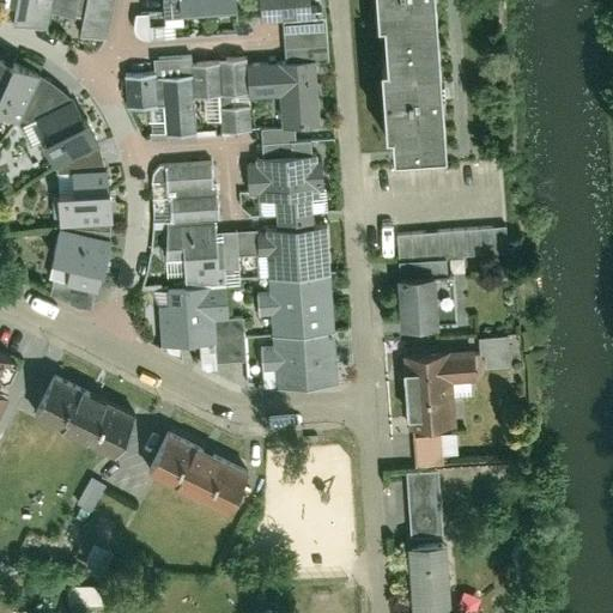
[(16,0),(12,18),(49,25),(52,10),(83,17),(79,32),(109,40),(117,0),(16,0)]
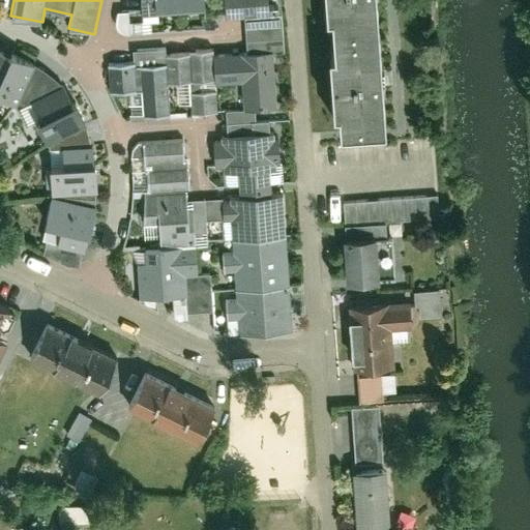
[(205,0),(141,0),(143,12),(206,9),(205,0)]
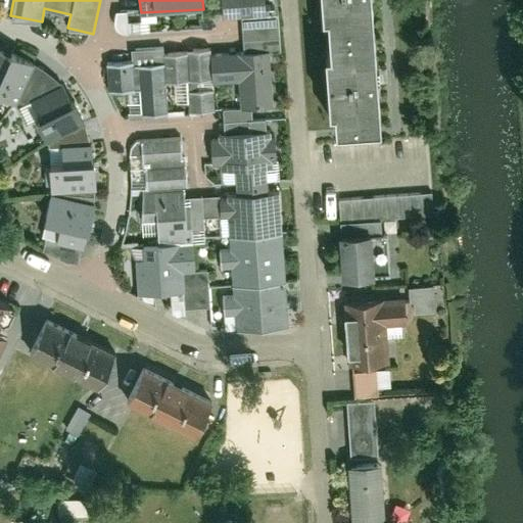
[(364,0),(315,0),(316,15),(322,14),(325,54),(321,54),(325,109),(329,109),(330,130),(373,127),(364,0)]
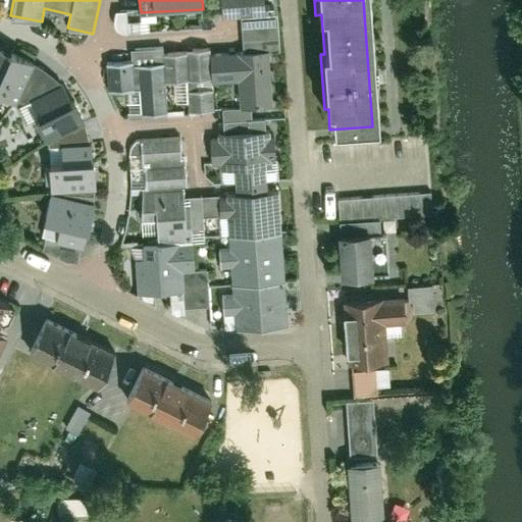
[(166,57),(168,84),(189,83),(190,111),(217,110),(216,82),(240,80),(241,106),(274,104),(271,50),(208,54),(208,47),(187,48),(188,53),(166,54),(166,57)]
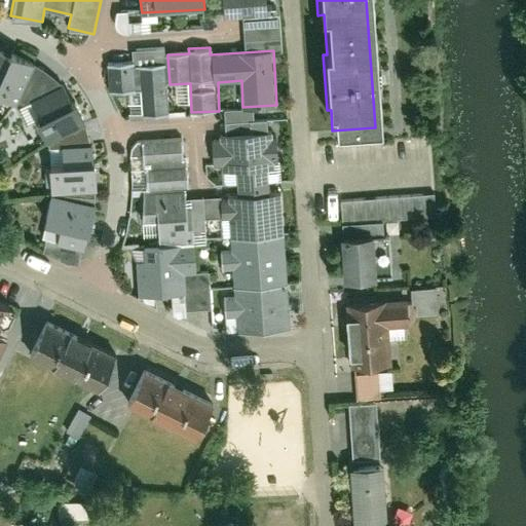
[(0,95),(19,103),(34,66),(0,52),(0,95)]
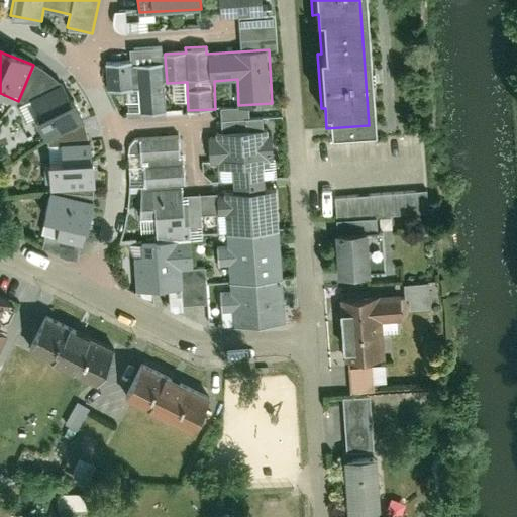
[(165,57),(105,61),(106,91),(138,90),(139,113),(168,112),(167,83),(165,57)]
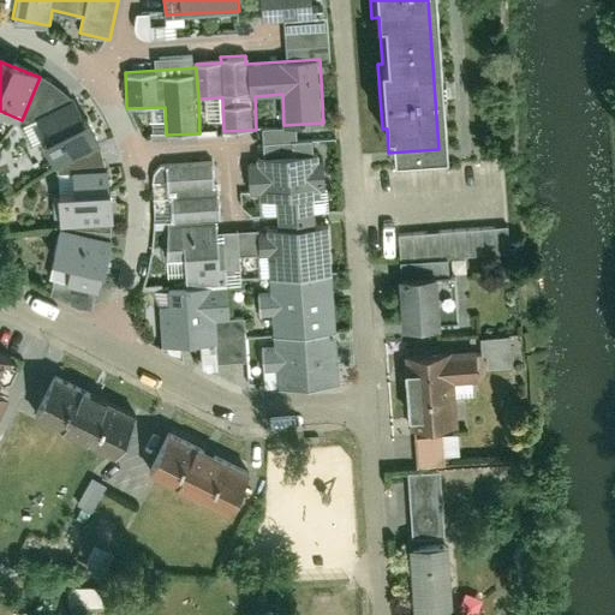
[(53,163),(99,142),(77,99),(31,121),(53,163)]
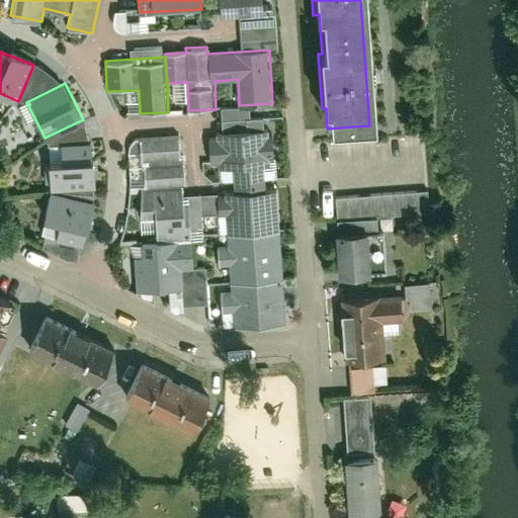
[(233,309),(234,324),(286,322),(282,185),(270,185),(269,156),(277,156),(276,128),(268,128),(268,118),(248,118),(249,130),(219,131),(221,182),(234,182),(235,191),(224,192),(225,201),(233,201),(234,216),(219,217),(219,234),(229,233),(230,247),(220,247),(221,268),(231,268),(232,291),(223,292),(223,309),(233,309)]
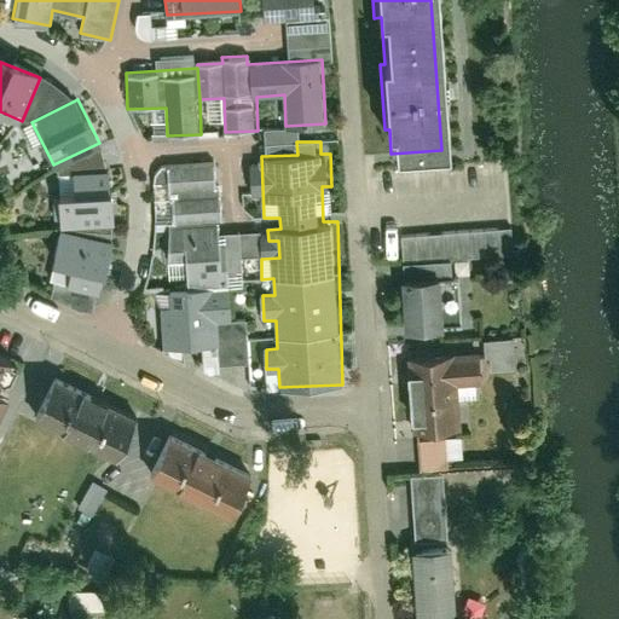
[(161,289),(163,350),(226,347),(225,323),(236,323),(233,262),(219,262),(218,221),(226,220),(225,185),(217,185),(217,163),(168,165),(171,229),(172,262),(186,262),(187,289),(161,289)]
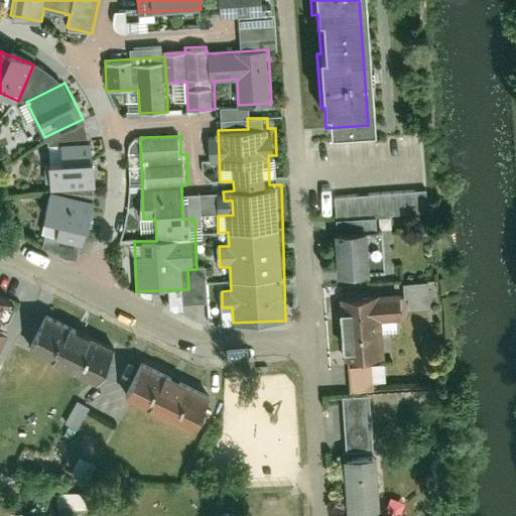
[(47,162),(48,190),(96,188),(95,143),(62,145),(62,162),(47,162)]
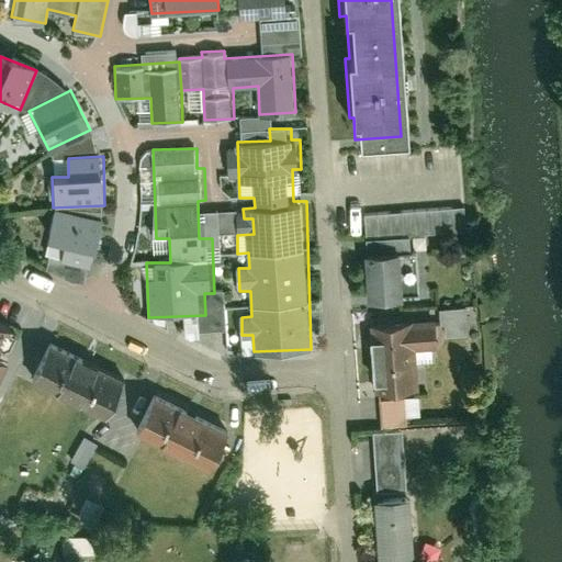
[(53,239),(48,256),(90,267),(102,220),(53,208),(45,237),(53,239)]
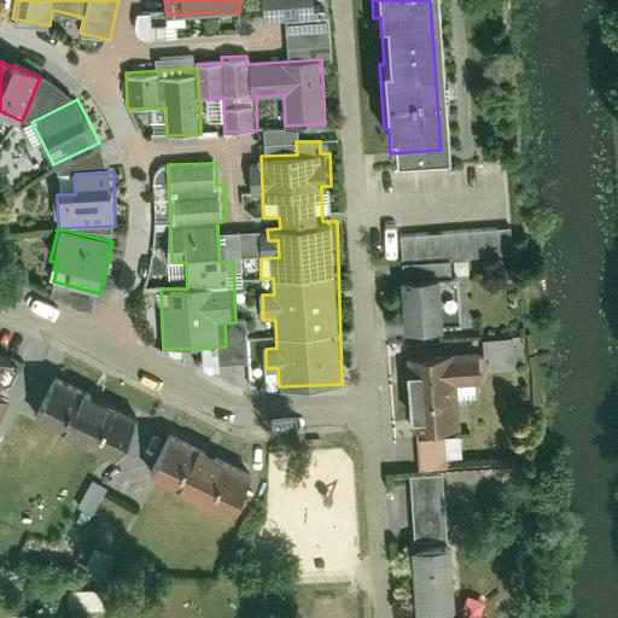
[(506,232),(397,237),(402,327),(461,324),(458,272),(452,272),(450,261),(507,258),(506,232)]
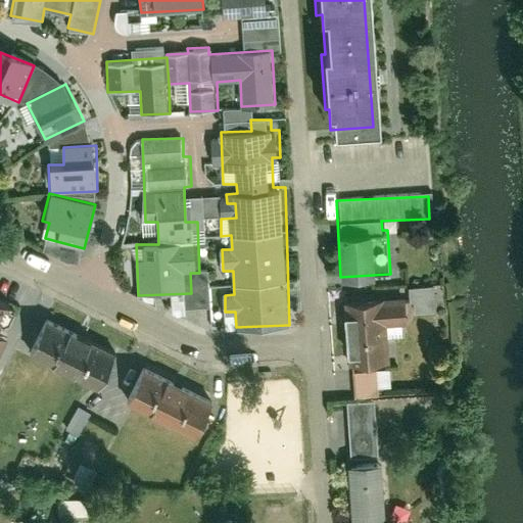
[(407,296),(342,302),(350,403),(374,401),(371,368),(386,367),(383,327),(406,325),(405,314),(434,312),(432,286),(407,288),(407,296)]
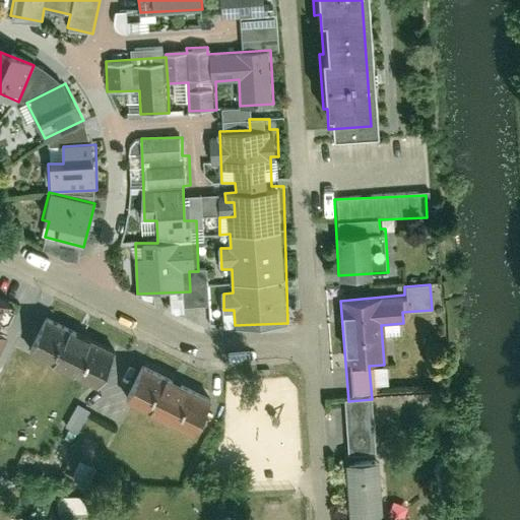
[(42,318),(26,351),(99,385),(114,351),(42,318)]
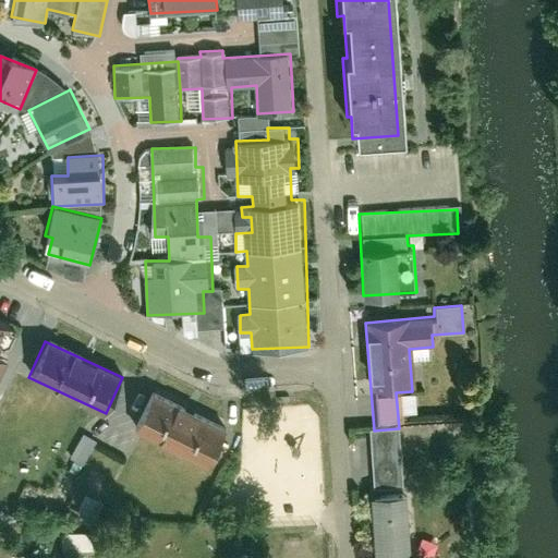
[(157,396),(140,433),(208,463),(225,427),(157,396)]
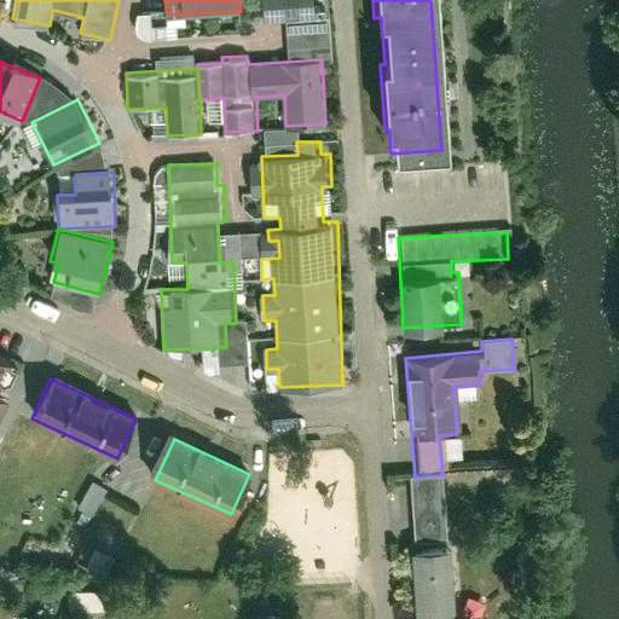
[(415,478),(409,478),(414,547),(410,548),(414,618),(455,618),(450,544),(447,545),(443,475),(415,478)]
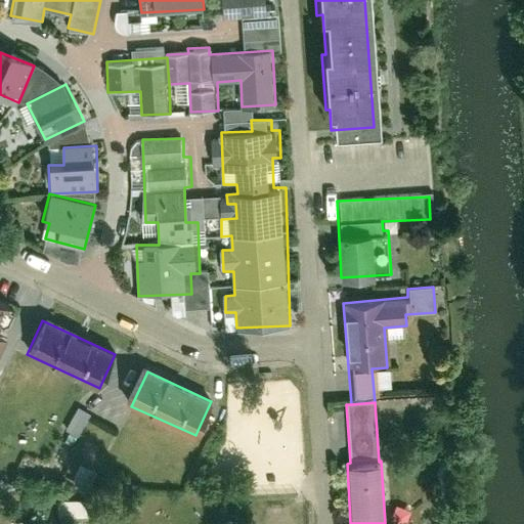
[(80,434),(90,412),(77,406),(68,428),(80,434)]
